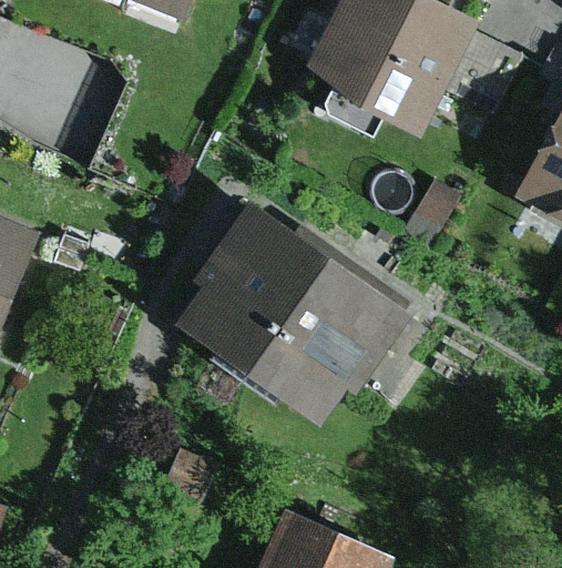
[(186,0),(129,0),(179,20),(186,0)]
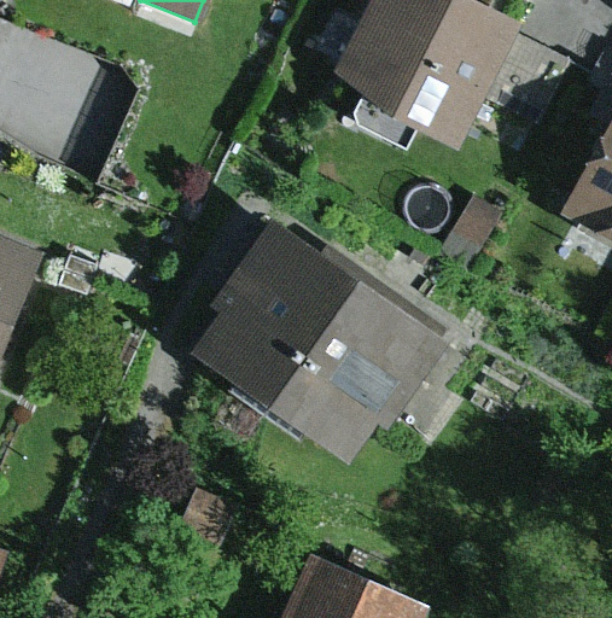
[(516,21),(472,0),(360,0),(324,65),(382,111),(455,144),(481,95),(512,28),(516,21)]
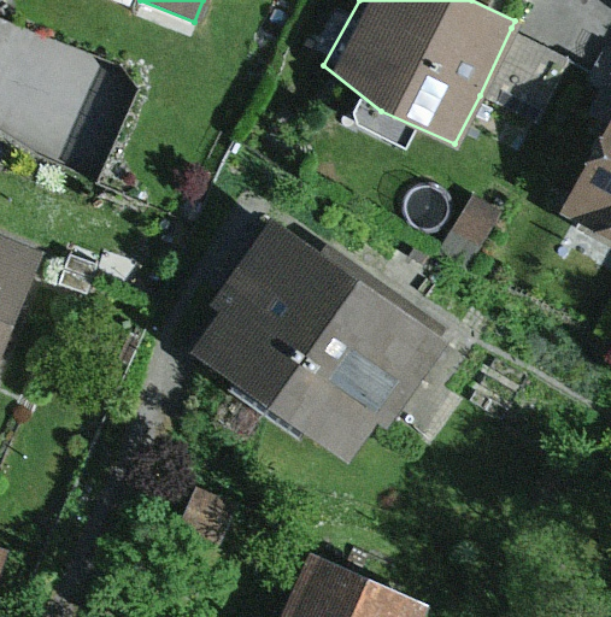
[(574,57),(511,28),(480,95),(541,125),(574,57)]
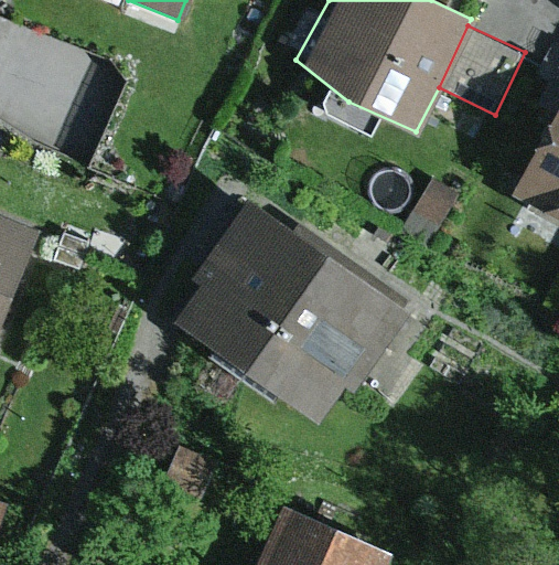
[(558,98),(507,193),(558,221),(558,98)]
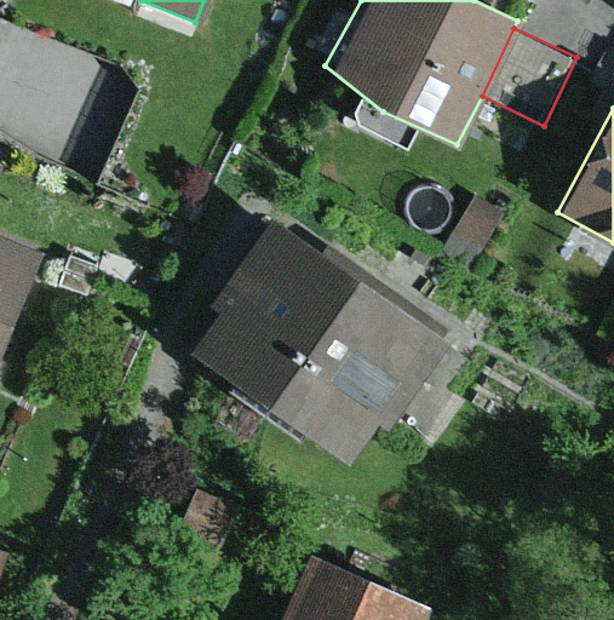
[(477,195),(440,253),(468,271),(505,213),(477,195)]
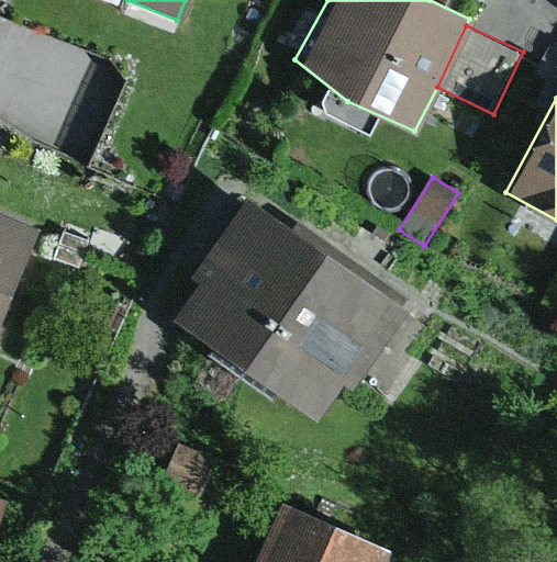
[(234,361),(316,245),(238,188),(179,271),(188,278),(163,314),(234,361)]
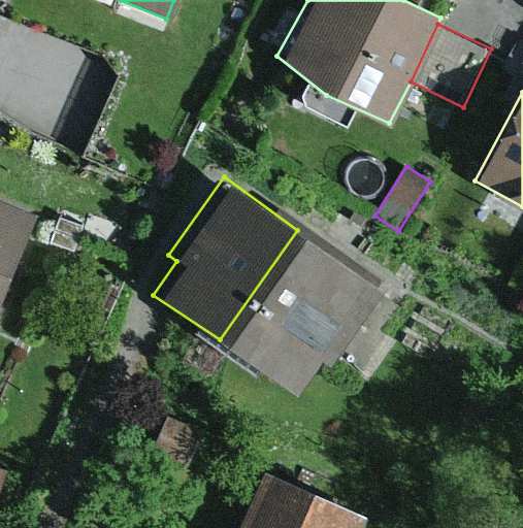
[(0,326),(44,216),(0,198),(0,326)]
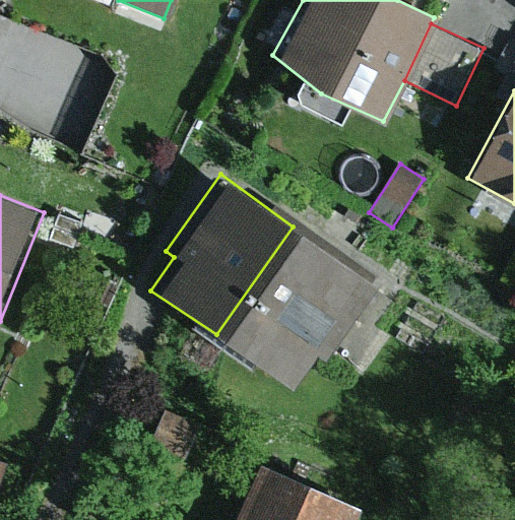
[(372,282),(293,226),(216,334),(286,383),(311,348),(321,355),(372,282)]
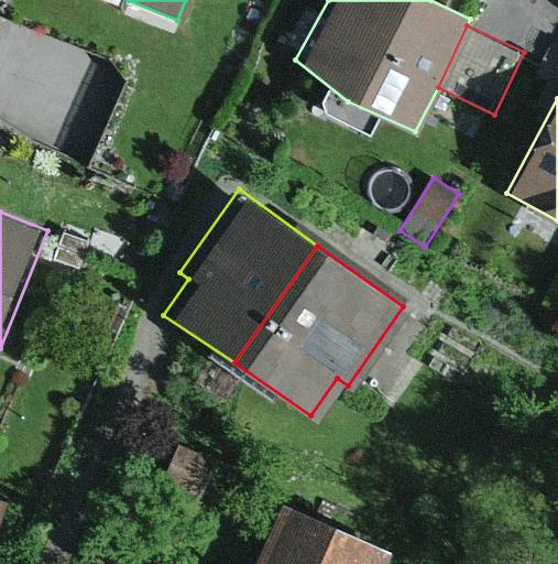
[(178,443),(163,478),(199,495),(216,459),(178,443)]
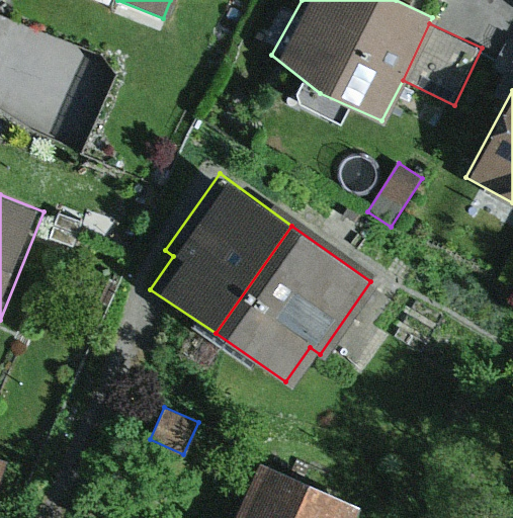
[(348,517),(354,505),(256,462),(231,517),(348,517)]
